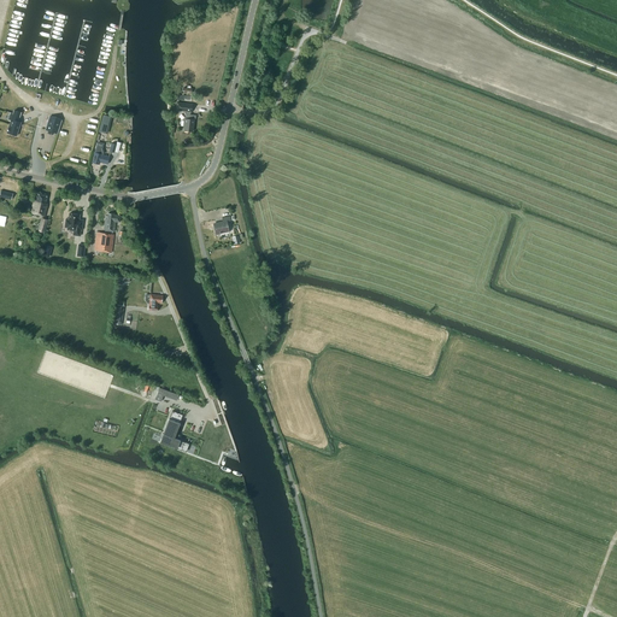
[(177,103),(176,110),(186,111),(186,115),(186,118),(184,118),(183,127),(184,127),(184,130),(192,131),(194,119),(193,119),(193,118),(195,118),(195,116),(189,115),(189,112),(192,112),(192,104),(177,103)]
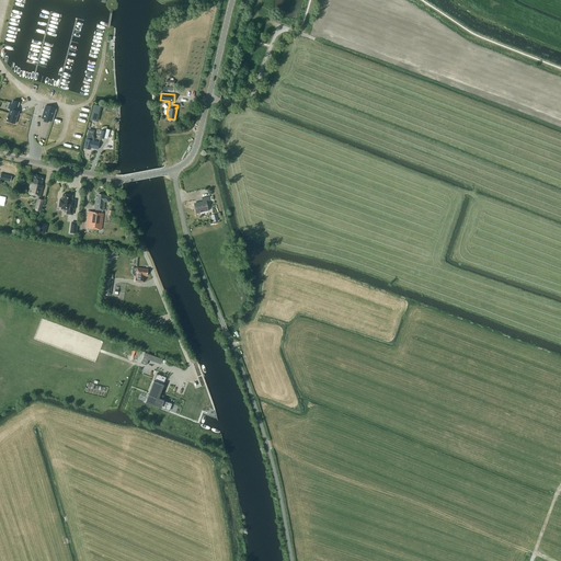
[(7,121),(15,123),(19,111),(16,110),(18,106),(9,104),(8,109),(10,110),(7,121)]
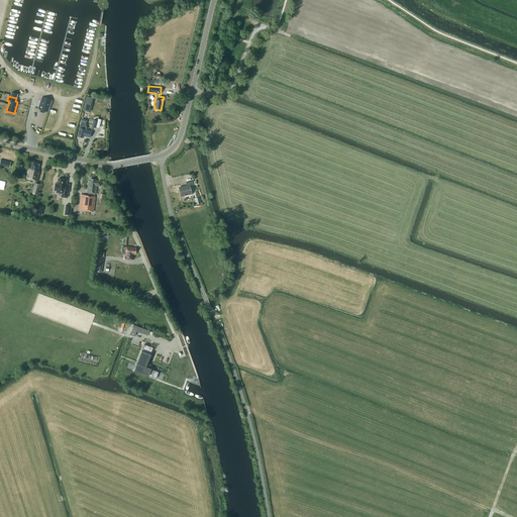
[(38,108),(48,110),(52,100),(41,97),(38,108)]
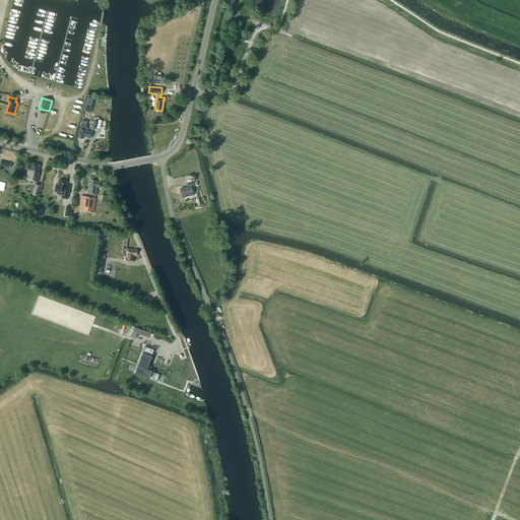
[(87,98),(84,108),(90,109),(93,99),(87,98)]
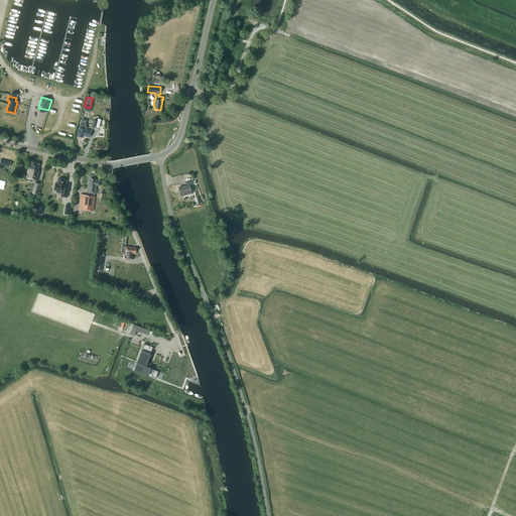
[(77,136),(81,136),(83,137),(84,135),(90,137),(92,131),(86,130),(87,129),(86,129),(86,127),(85,124),(86,121),(82,120),(77,136)]
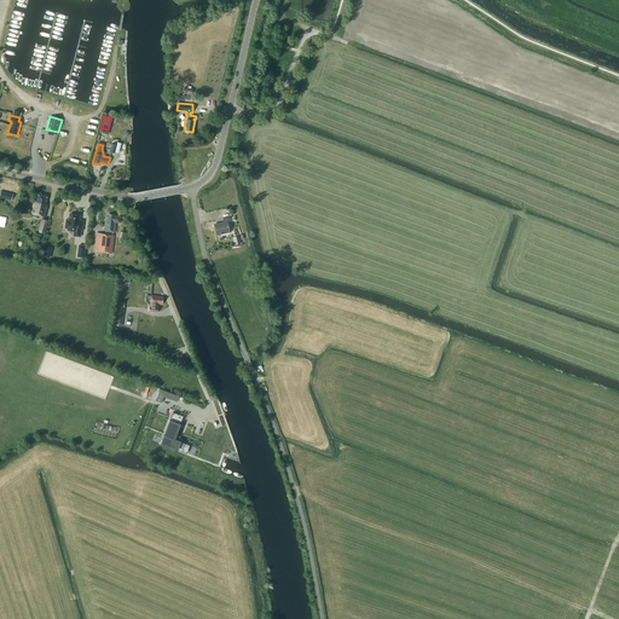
[(46,197),(38,195),(35,202),(33,201),(30,214),(44,218),(47,204),(45,204),(46,197)]
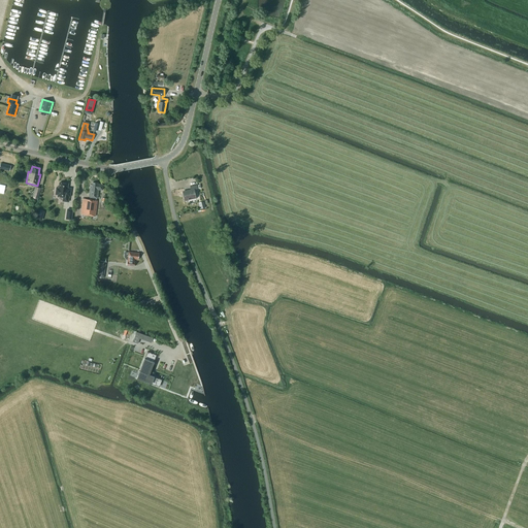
[(68,197),(69,197),(70,189),(67,188),(68,184),(59,183),(59,188),(57,188),(56,188),(56,194),(55,194),(55,195),(56,195),(58,195),(58,196),(63,197),(62,201),(68,202),(68,197)]
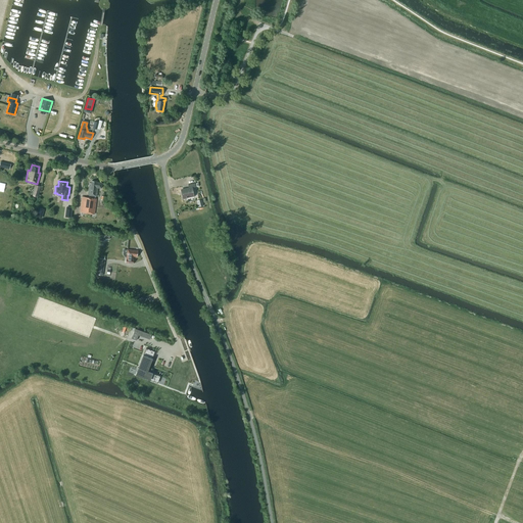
[(97,196),(98,188),(101,188),(102,183),(97,182),(91,181),(91,184),(89,183),(88,195),(90,195),(90,197),(82,197),(80,212),(94,215),(96,198),(93,198),(94,196),(97,196)]
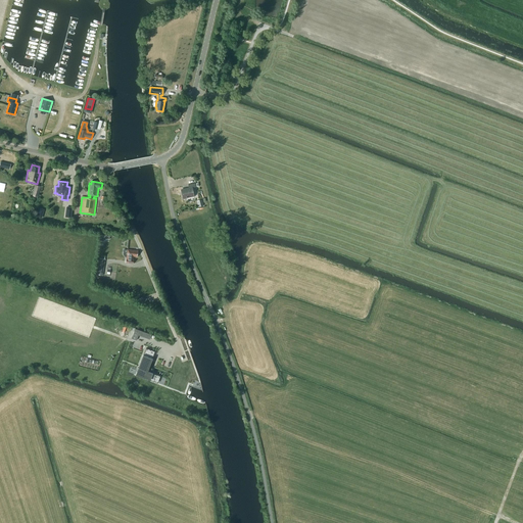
[(192,187),(195,187),(194,183),(188,185),(189,188),(181,190),(183,198),(194,196),(192,187)]
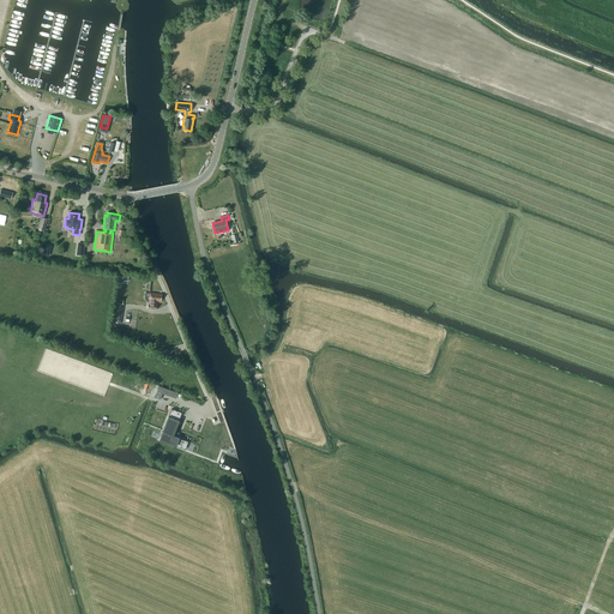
[(162,294),(150,293),(149,304),(148,304),(148,308),(156,309),(157,305),(156,305),(156,301),(161,301),(162,294)]
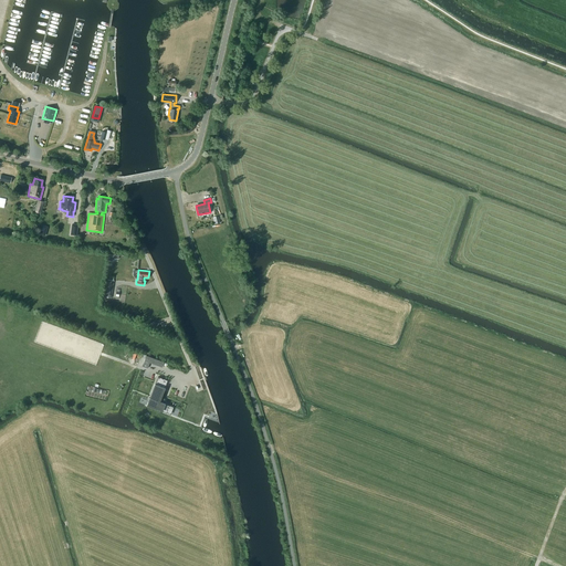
[(146,356),(145,360),(149,363),(161,367),(164,363),(146,356)]
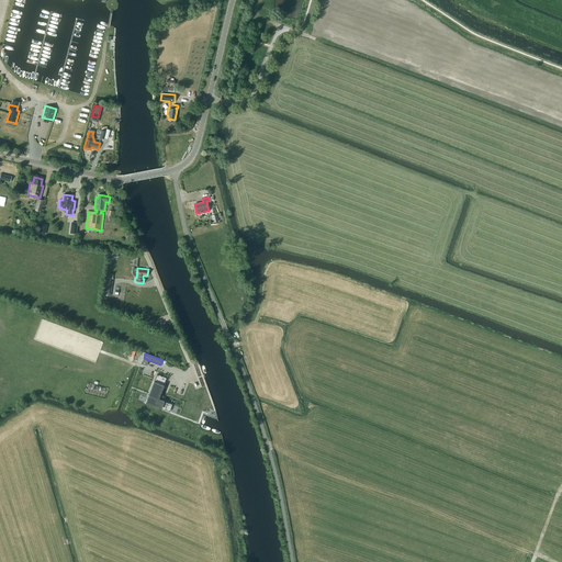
[(148,397),(146,402),(149,403),(167,411),(169,405),(171,405),(171,404),(158,400),(167,378),(157,374),(148,397)]
